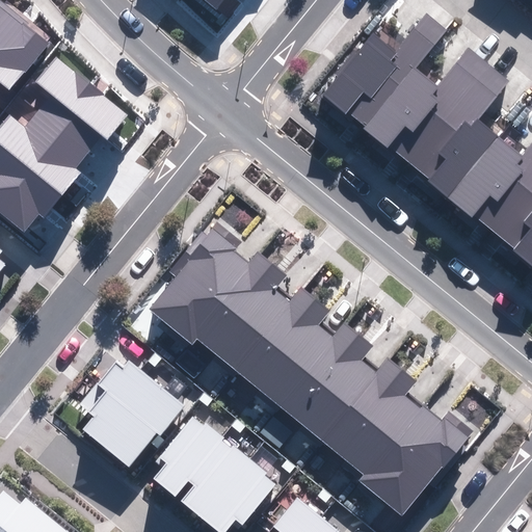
[(0,0),(0,104),(49,43),(26,25),(28,22),(0,0)]
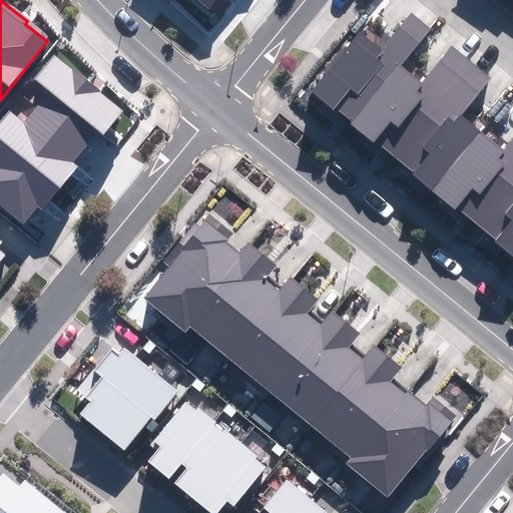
[(197,0),(208,8),(214,0),(197,0)]
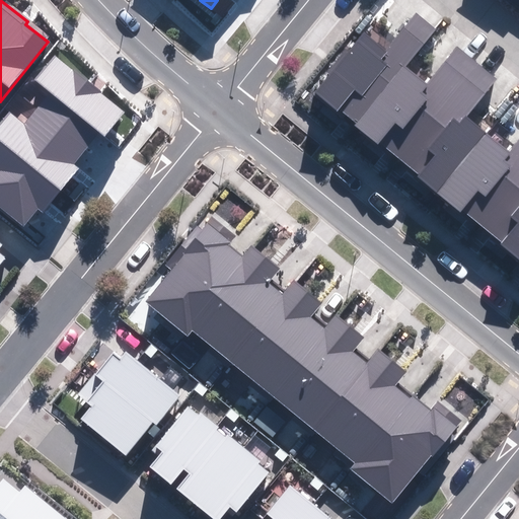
[(313,92),(518,260),(518,139),(509,152),(466,117),(498,78),(457,45),(426,83),(405,66),(437,28),(417,12),(386,49),(364,31),(313,92)]
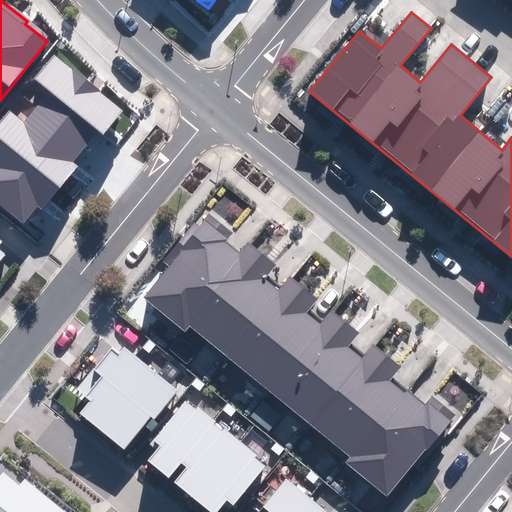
[(0,205),(24,224),(37,207),(43,212),(79,167),(71,160),(97,128),(104,133),(123,110),(53,54),(33,79),(49,91),(23,123),(7,111),(0,119),(0,205)]
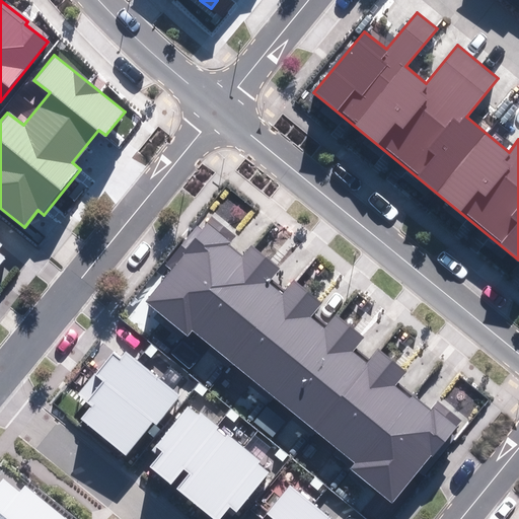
[(172,269),(145,302),(187,337),(192,330),(355,462),(350,468),(393,504),(462,419),(440,401),(431,413),(396,385),(408,371),(381,349),(369,364),(355,353),(366,338),(338,314),(325,329),(311,318),(323,303),(294,279),(284,292),(270,281),(280,269),(250,244),(241,256),(228,245),(237,234),(214,215),(204,228),(199,223),(166,264),(172,269)]
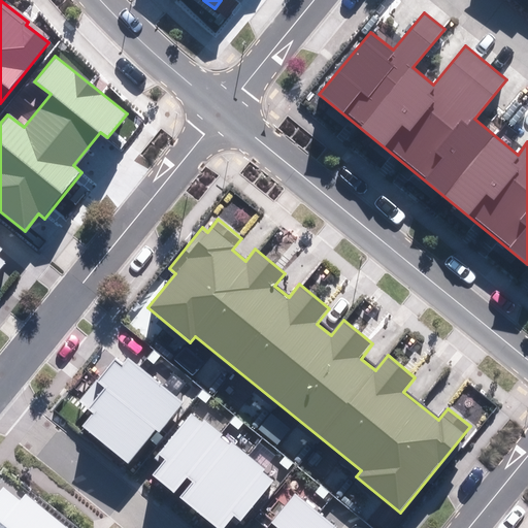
[(83,426),(128,464),(157,429),(160,432),(185,403),(129,357),(123,365),(116,359),(97,381),(79,402),(93,414),(83,426)]
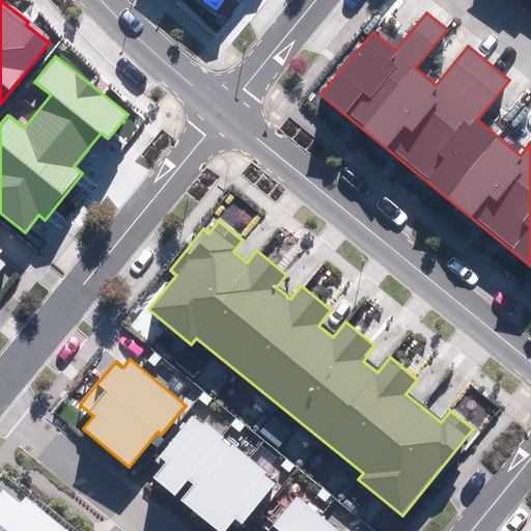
[(180,500),(218,530),(224,530),(235,519),(242,524),(276,483),(264,474),(266,472),(232,444),(230,447),(221,440),(224,437),(204,421),(202,424),(193,416),(160,456),(167,463),(155,478),(175,496),(189,480),(194,484),(180,500)]
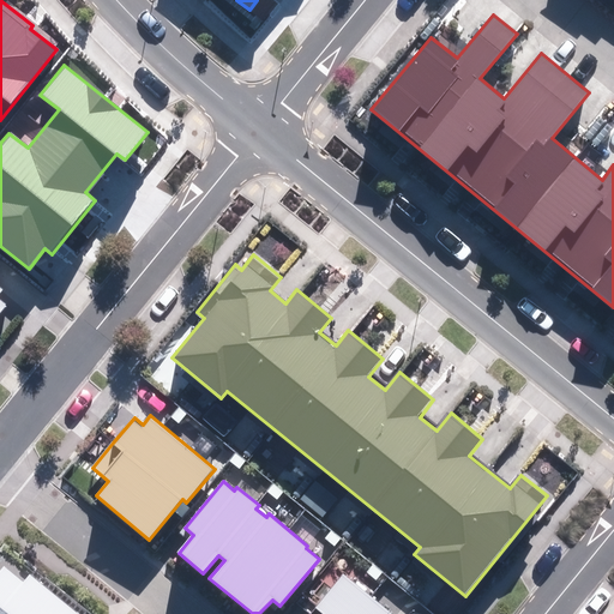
[(0,613),(78,613),(29,573),(23,582),(4,567),(0,571),(0,613)]
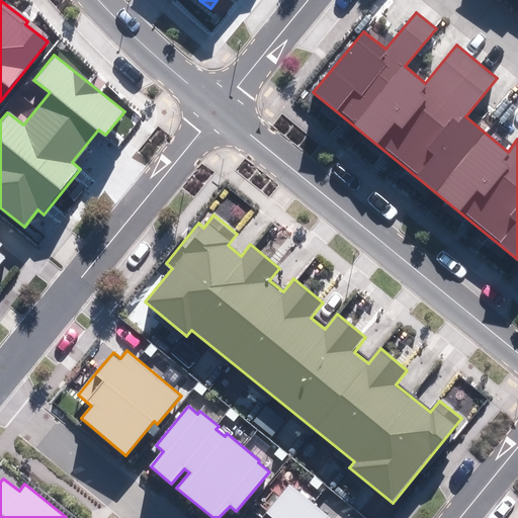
[(266,513),(271,517),(330,517),(289,485),(266,513)]
